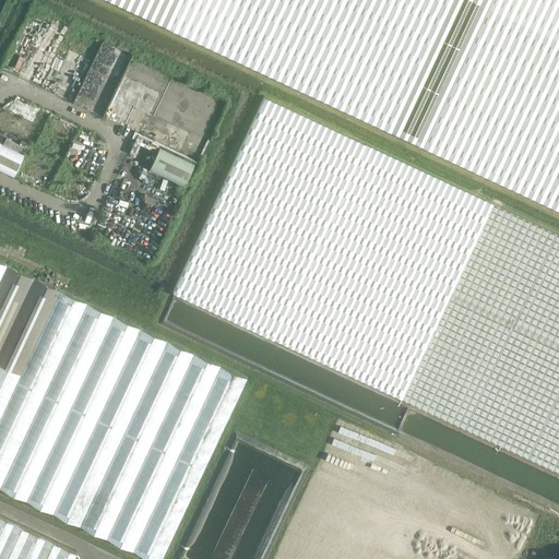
[(558,0),(490,0),(424,145),(558,209),(558,0)]
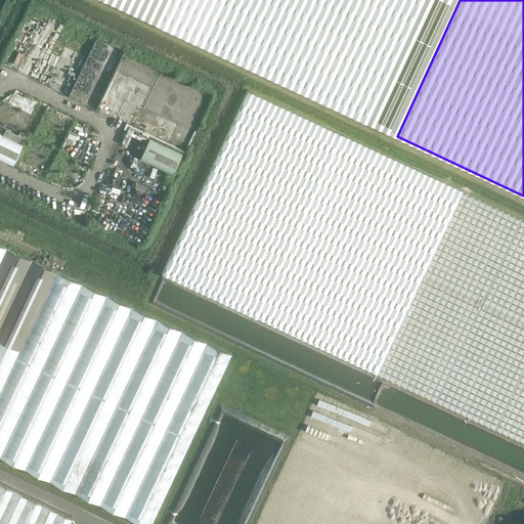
[(47,23),(27,12),(13,41),(34,50),(47,23)]
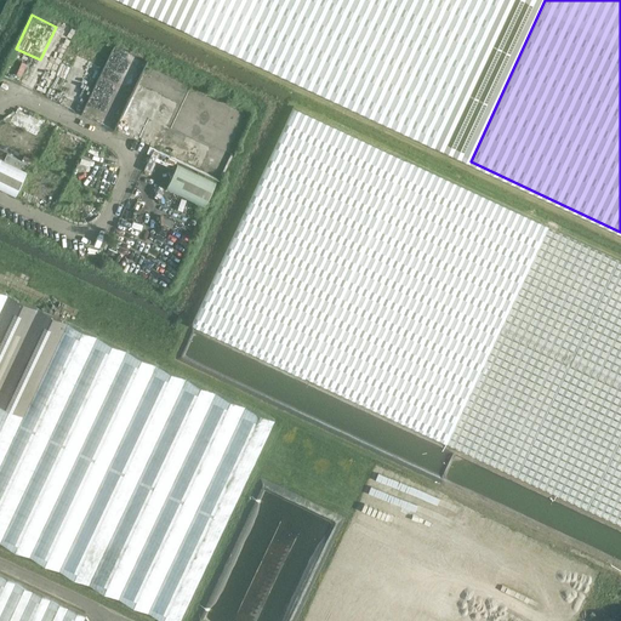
[(11,121),(38,134),(46,118),(20,104),(11,121)]
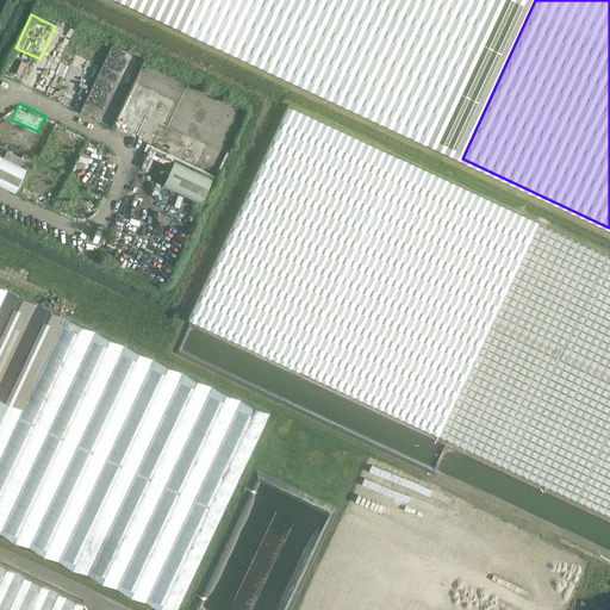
[(609,515),(609,254),(288,105),(188,318),(609,515)]
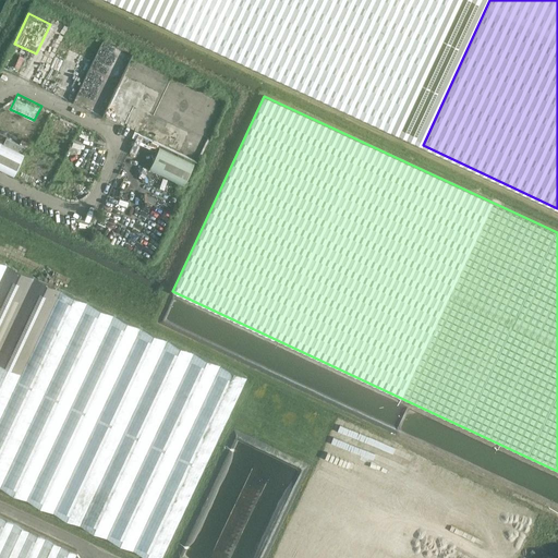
[(0,142),(0,168),(14,176),(24,154),(0,142)]
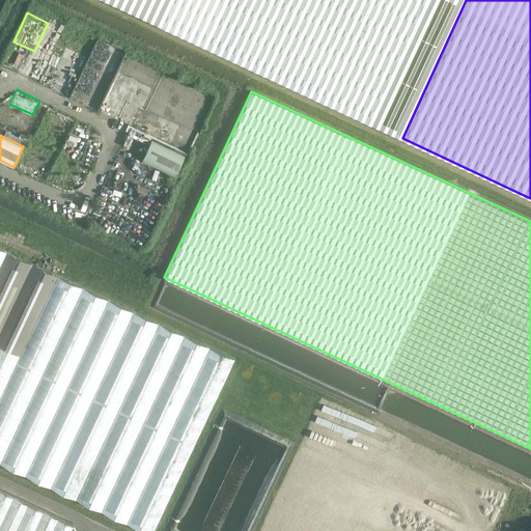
[(185,156),(151,139),(142,160),(140,159),(135,170),(140,173),(145,162),(175,175),(185,156)]
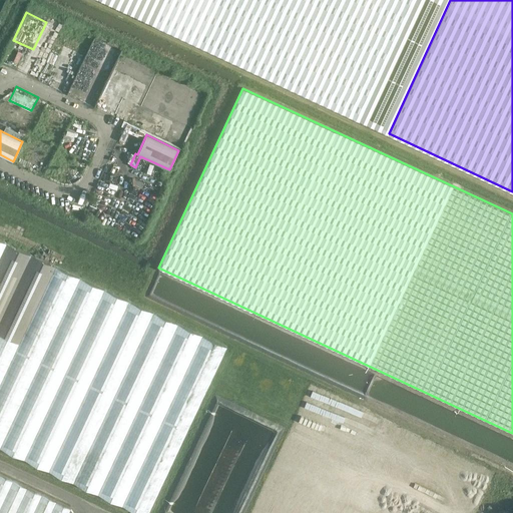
[(147,512),(226,346),(50,263),(53,255),(23,241),(19,248),(0,239),(0,447),(140,512),(147,512)]
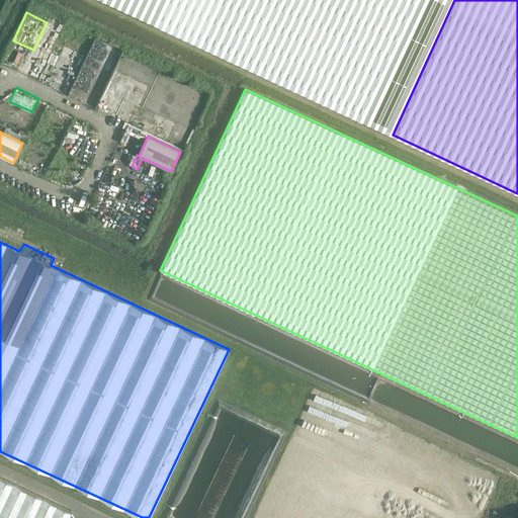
[(200,431),(196,468),(231,472),(230,477),(222,476),(222,472),(216,478),(212,478),(211,481),(223,483),(222,488),(221,497),(238,517),(246,517),(250,491),(247,491),(248,486),(255,480),(244,478),(263,462),(247,460),(249,441),(243,440),(249,435),(246,426),(254,423),(223,420),(222,434),(216,426),(219,438),(211,444),(200,431)]
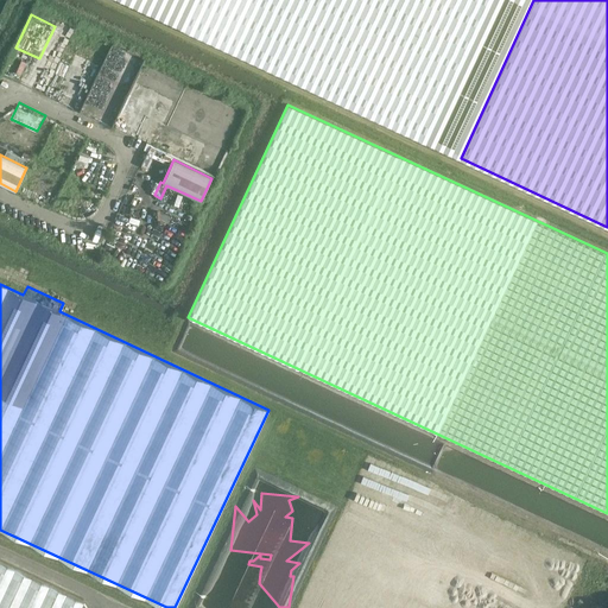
[(0,607),(80,607),(84,602),(0,562),(0,607)]
